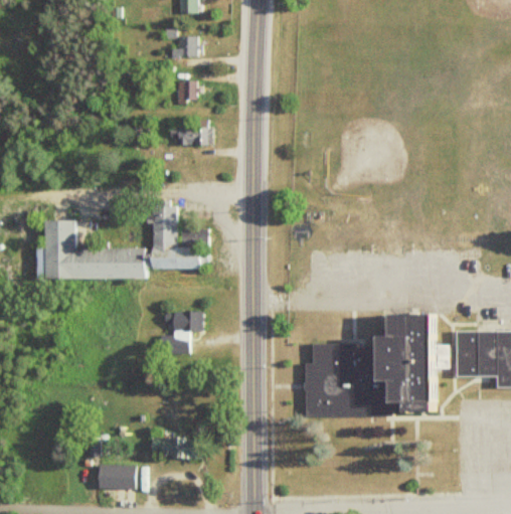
[(182,0),(182,16),(202,16),(201,0),(182,0)]
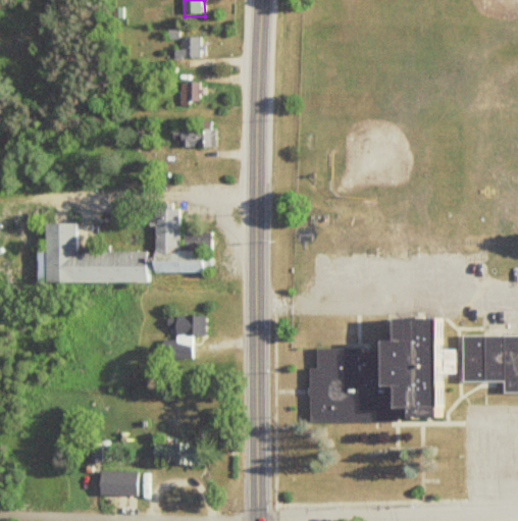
[(177,59),(205,59),(205,38),(186,38),(186,51),(177,51),(177,59)]
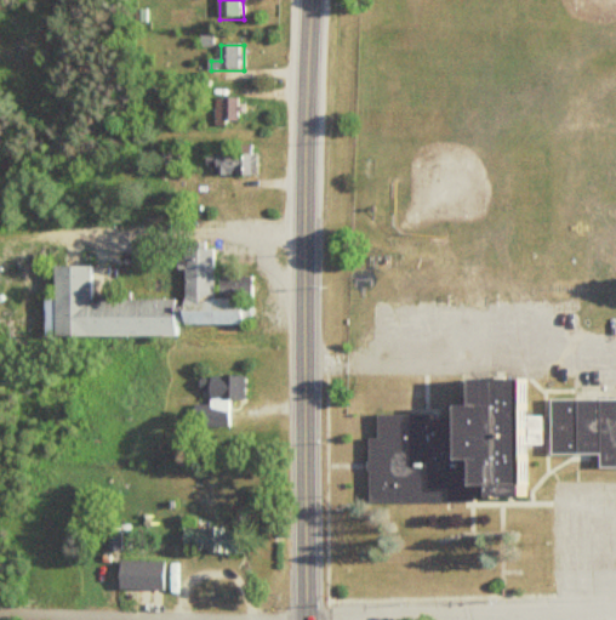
[(217,98),(217,123),(243,123),(243,98),(217,98)]
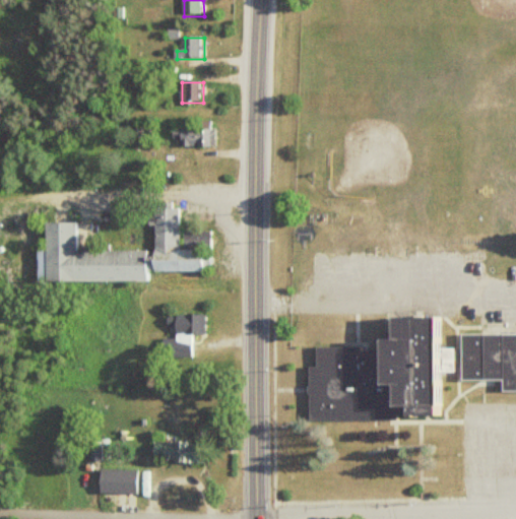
[(180,130),(180,147),(216,147),(216,130),(180,130)]
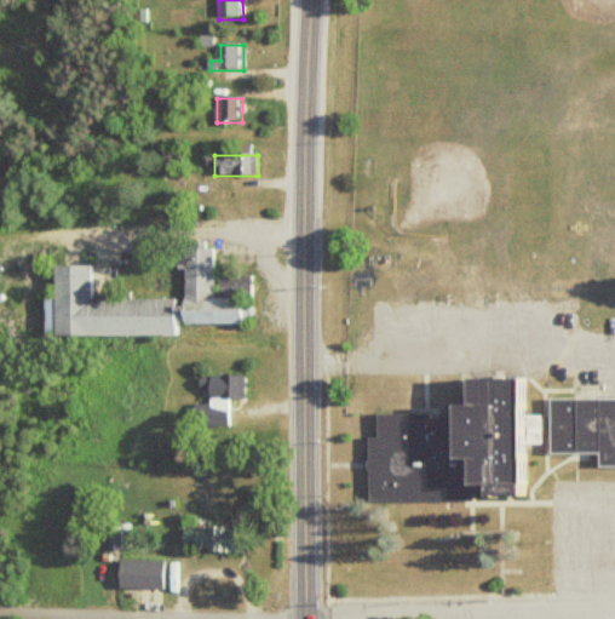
[(55,336),(178,336),(179,325),(254,325),(254,275),(218,275),(218,248),(184,248),(184,299),(92,299),(92,265),(55,264),(55,336)]
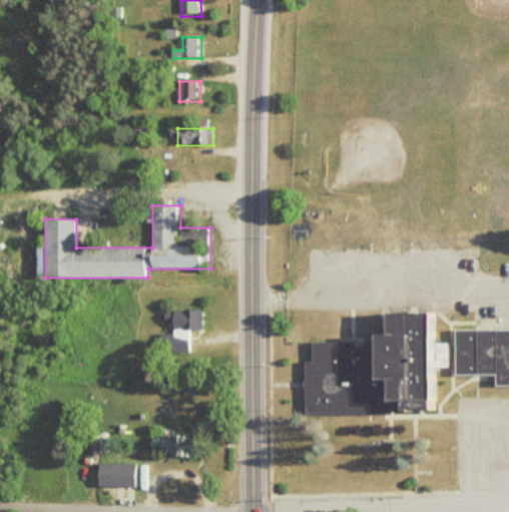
[(195,215),(196,220),(207,217),(205,212),(195,215)]
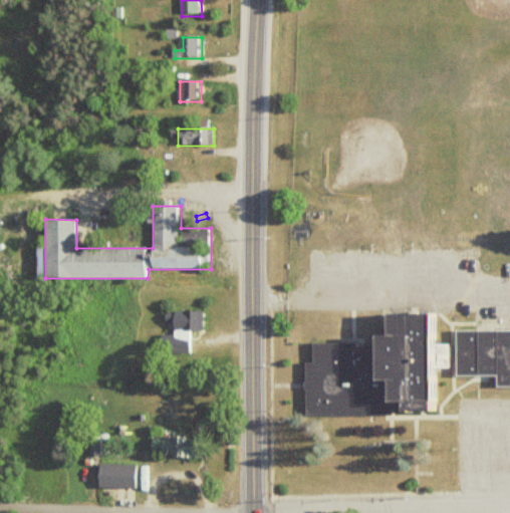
[(192,354),(192,333),(206,333),(206,311),(165,311),(165,354),(192,354)]
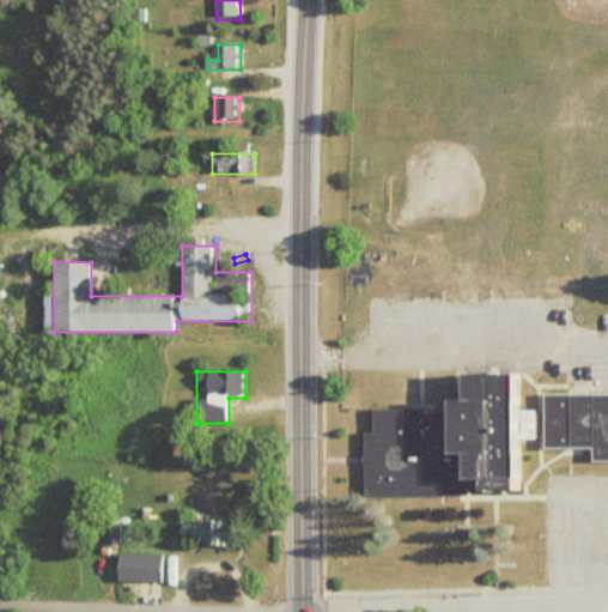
[(366,495),(523,491),(522,440),(537,440),(536,411),(522,411),(522,373),(458,374),(458,398),(443,398),(443,408),(376,411),(376,434),(365,434),(366,495)]
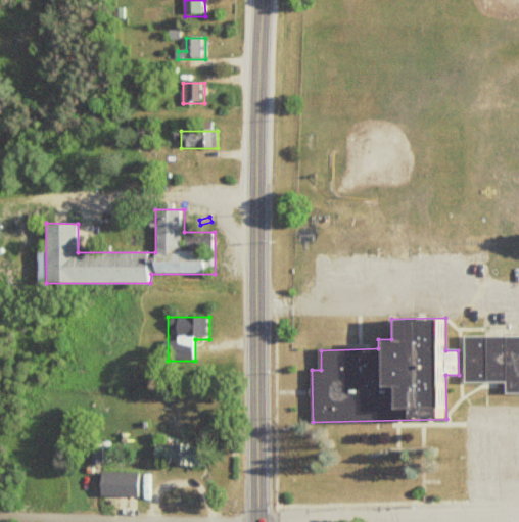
[(506,393),(518,393),(518,336),(465,336),(465,382),(506,383),(506,393)]
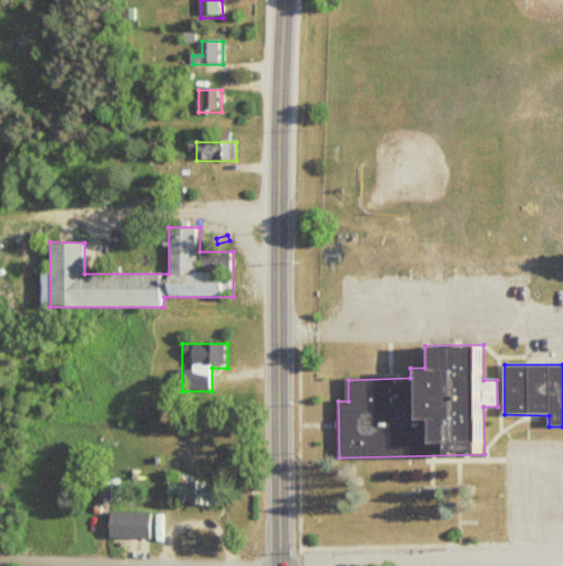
[(225,504),(226,479),(167,477),(167,503),(225,504)]
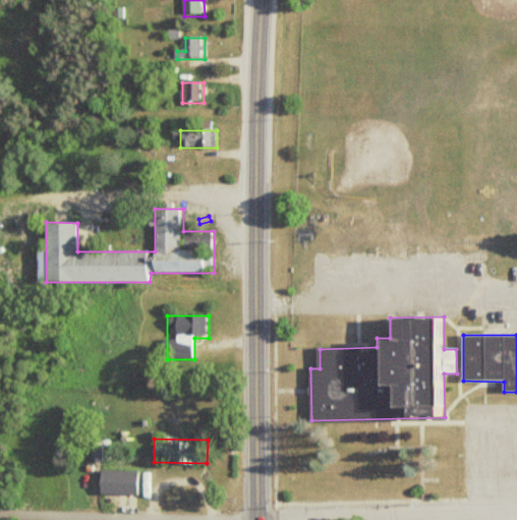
[(100,495),(141,495),(141,470),(100,470),(100,495)]
